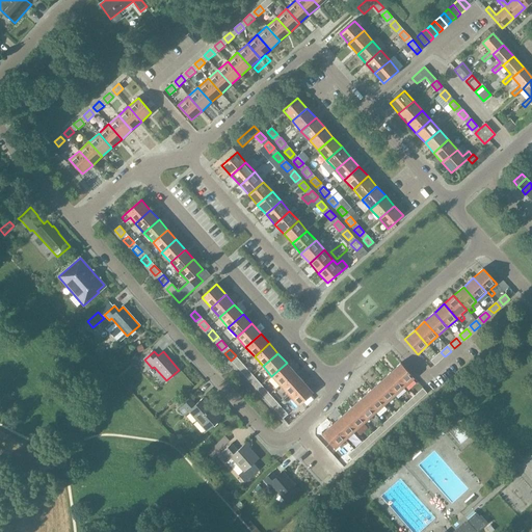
[(434,366),(442,360),(436,355),(430,361),(434,366)]
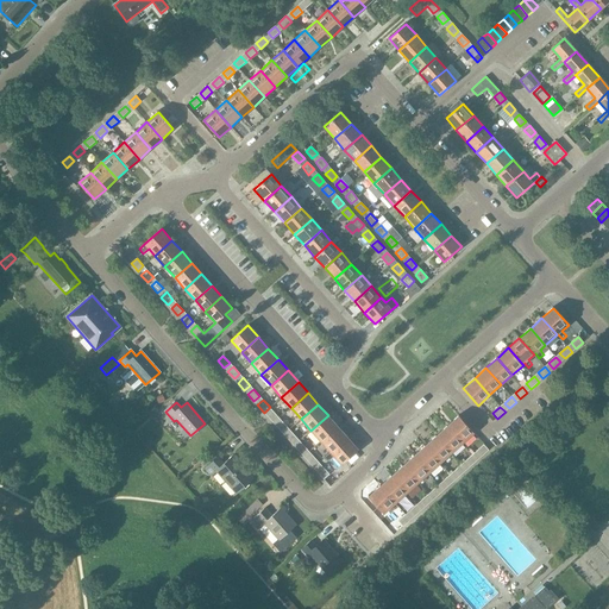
[(268,416),(274,424),(280,419),(272,412),(268,416)]
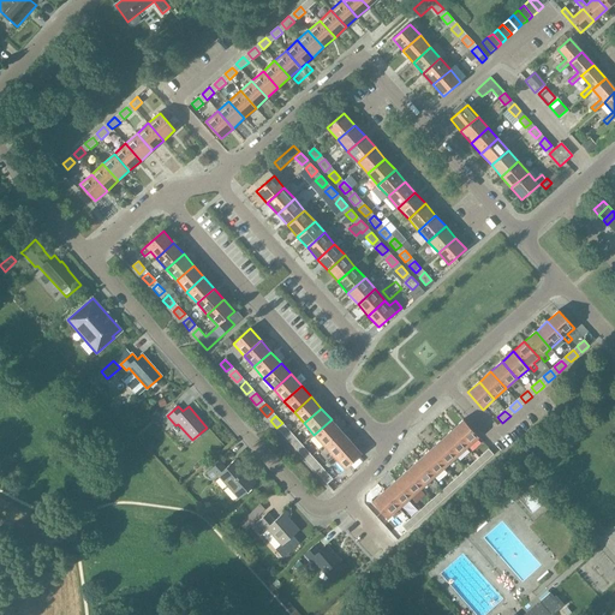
[(332,419),(314,435),(324,446),(341,431),(332,419)]
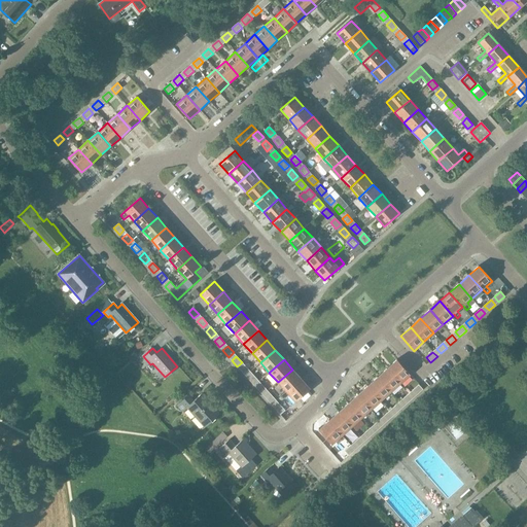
[(397,359),(387,369),(400,384),(410,375),(397,359)]
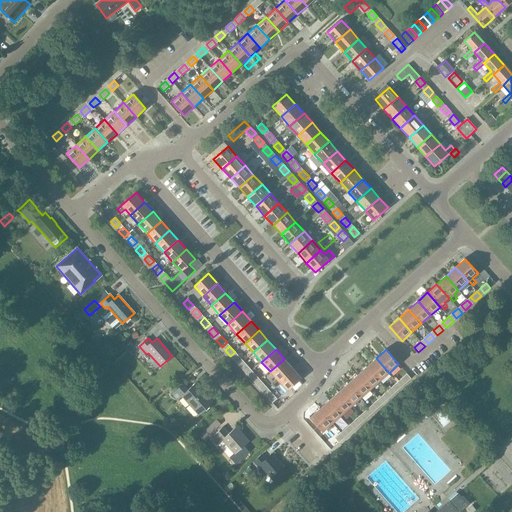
[(233,359),(239,365),(243,361),(238,355),(233,359)]
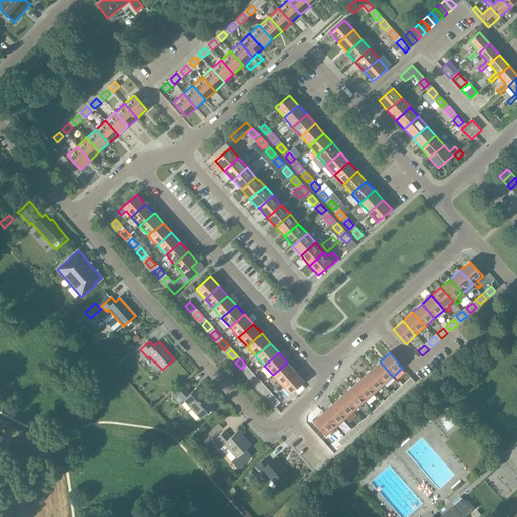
[(393,377),(380,362),(370,371),(383,385),(393,377)]
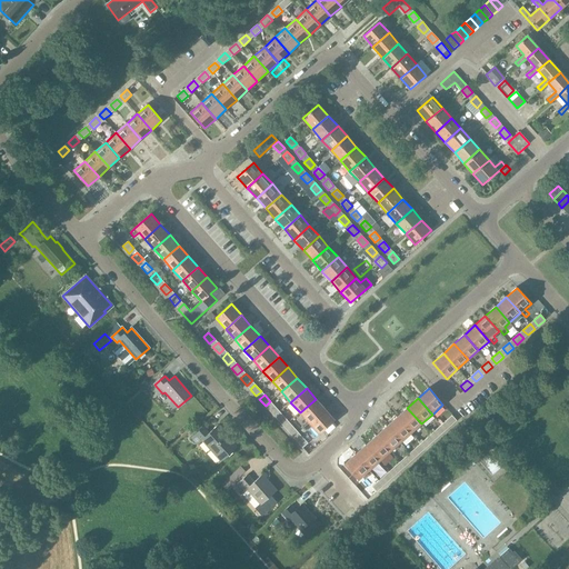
[(309,423),(326,409),(316,399),(300,412),(309,423)]
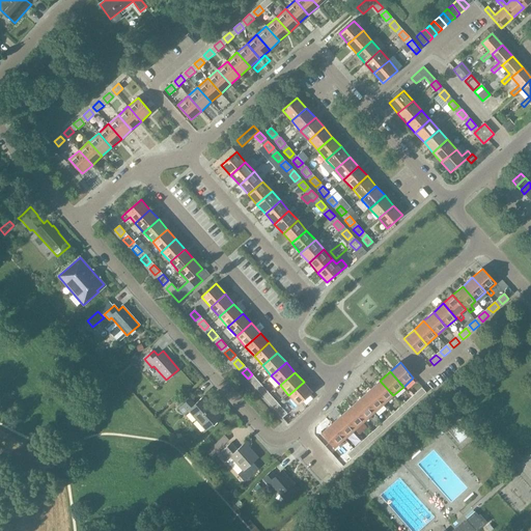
[(251,383),(256,389),(261,384),(255,378),(251,383)]
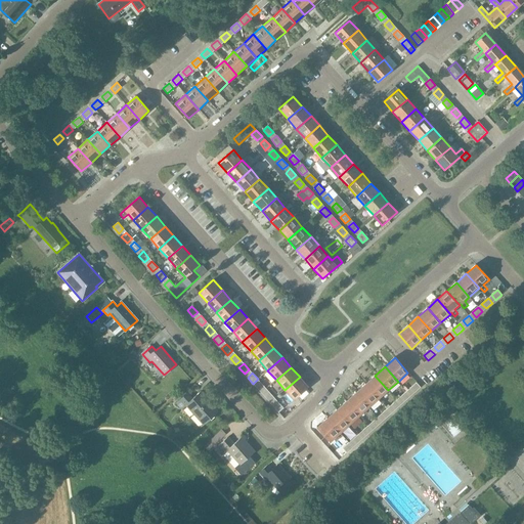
[(388,390),(375,376),(365,384),(379,398),(388,390)]
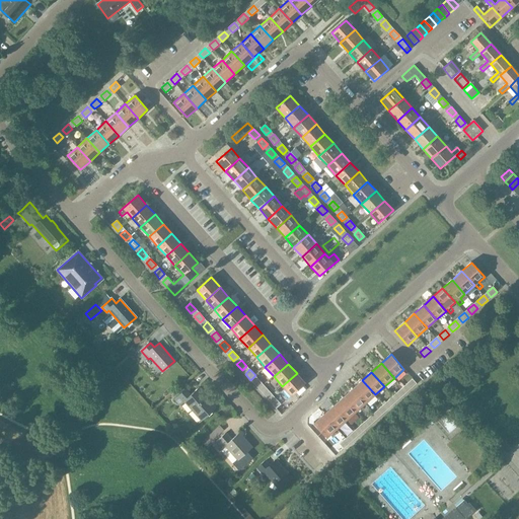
[(297,373),(282,386),(291,395),(305,383),(297,373)]
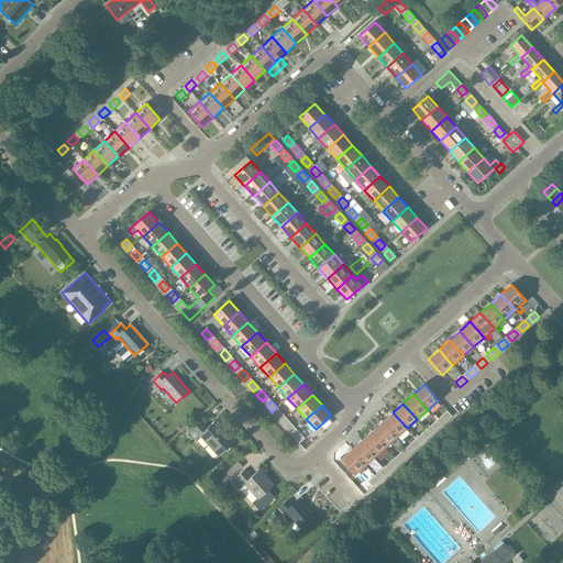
[(275,416),(280,422),(286,418),(280,411),(275,416)]
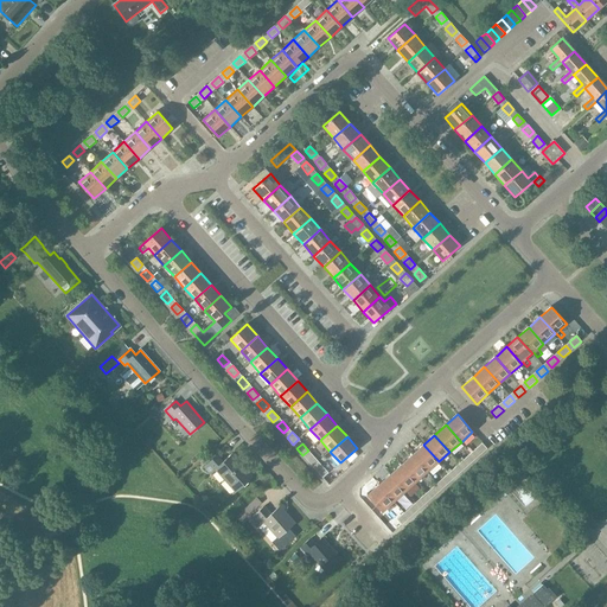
[(480,455),(487,448),(483,443),(475,449),(480,455)]
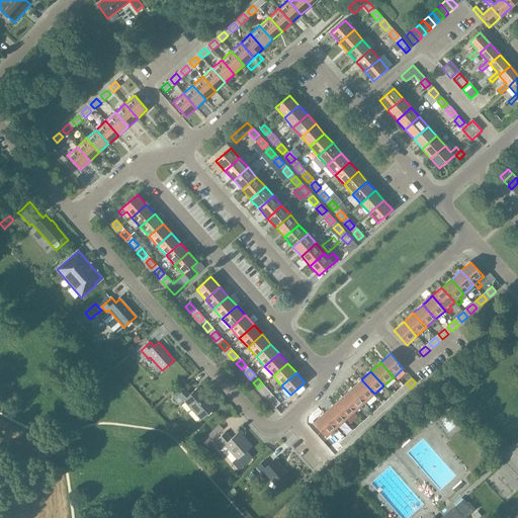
[(361,379),(352,387),(364,403),(374,394),(361,379)]
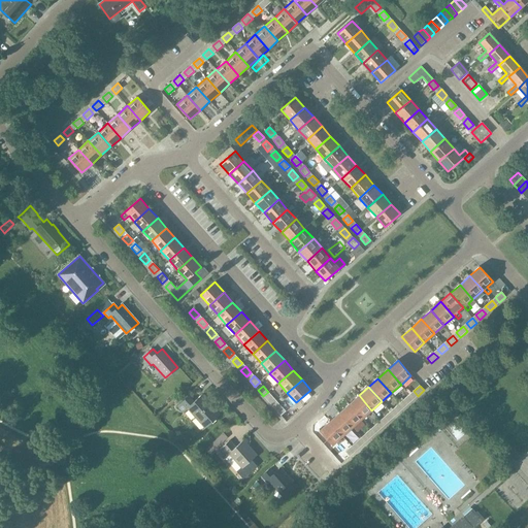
[(177,406),(183,413),(188,408),(205,428),(221,415),(202,394),(194,402),(189,396),(177,406)]
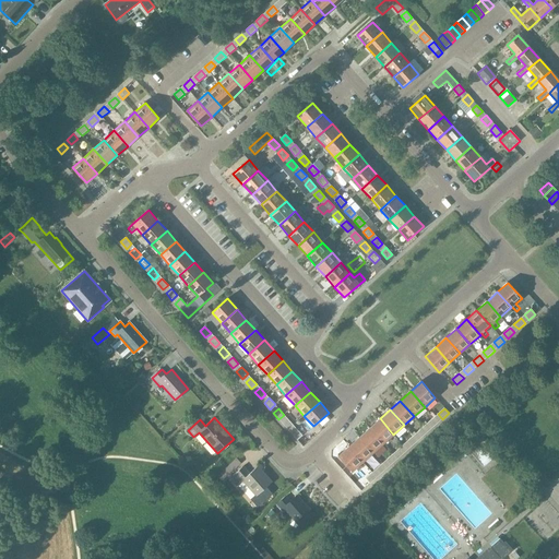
[(431,428),(438,423),(433,417),(427,424),(431,428)]
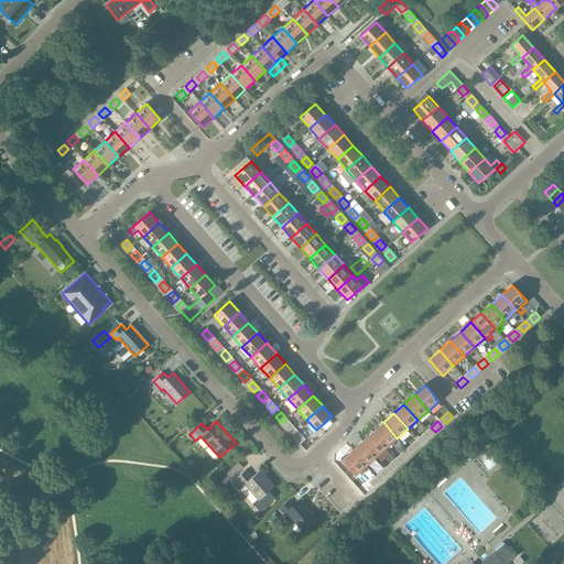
[(284,426),(291,433),(296,429),(290,422),(284,426)]
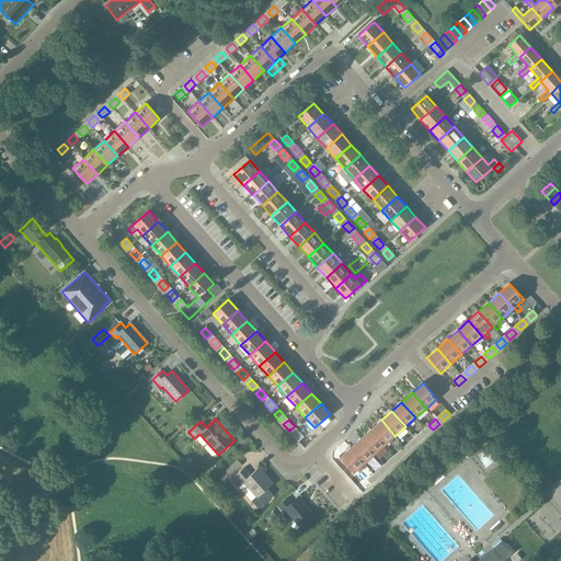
[(370,430),(385,445),(395,436),(381,420),(370,430)]
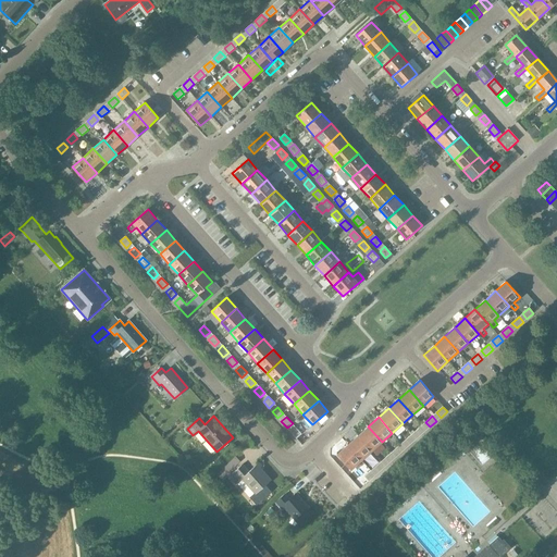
[(420,436),(426,430),(422,425),(416,431),(420,436)]
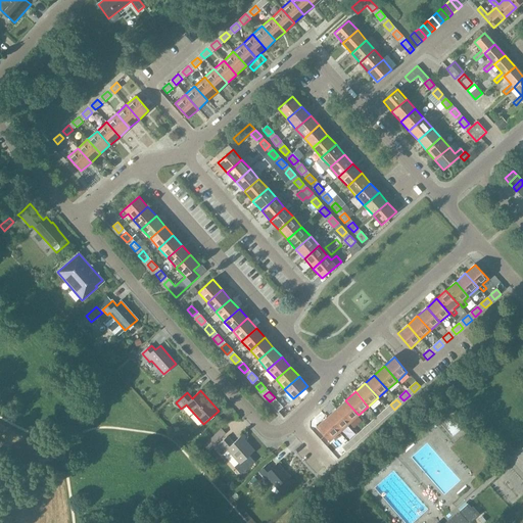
[(336,409),(349,424),(359,415),(345,400),(336,409)]
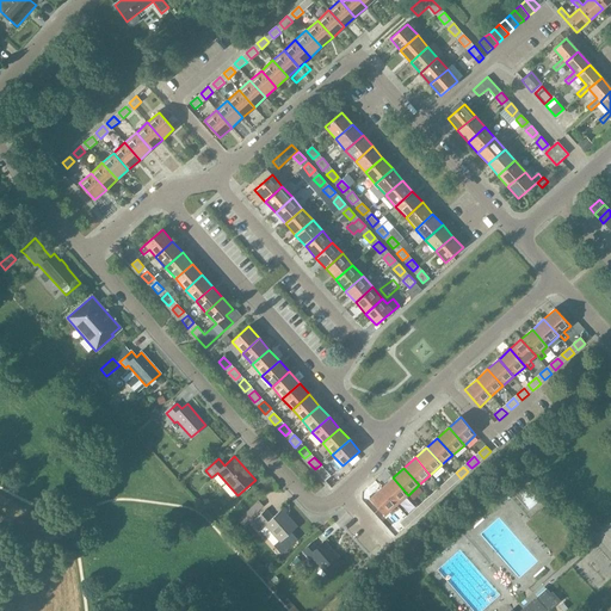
[(325,481),(331,476),(323,469),(319,474),(325,481)]
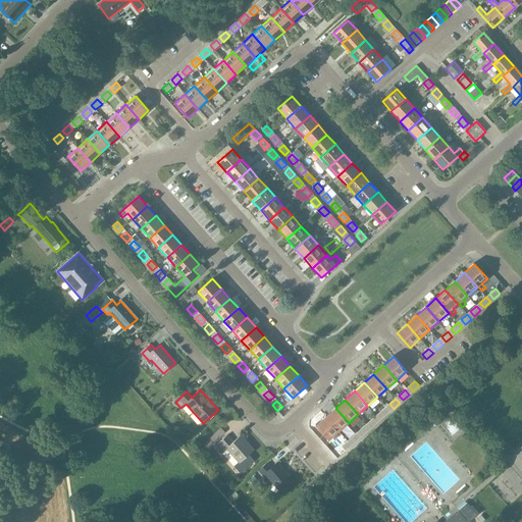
[(383,417),(390,412),(385,407),(379,412),(383,417)]
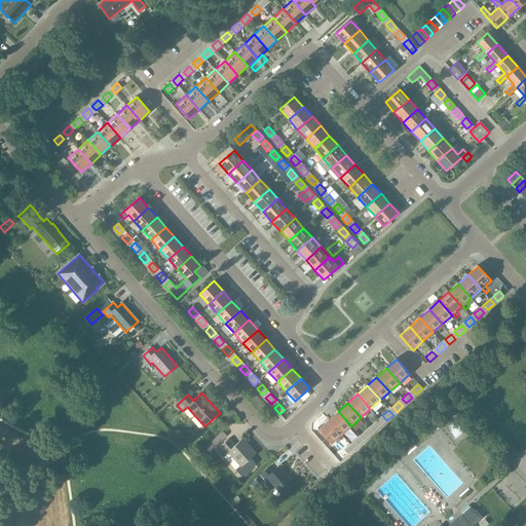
[(328,420),(341,435),(351,426),(338,411),(328,420)]
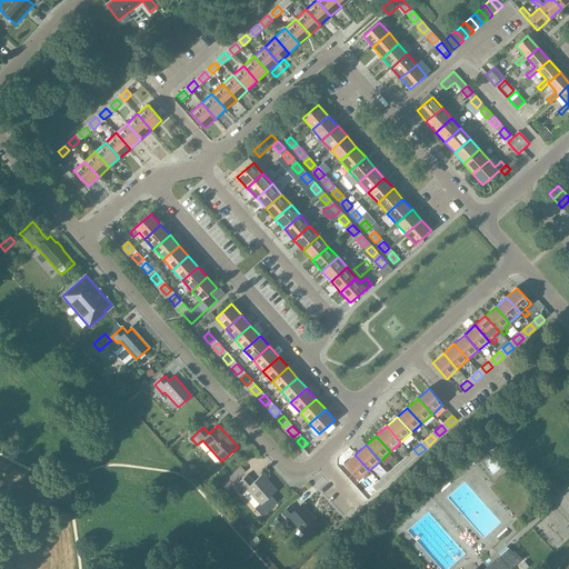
[(408,465),(415,458),(410,452),(403,459),(408,465)]
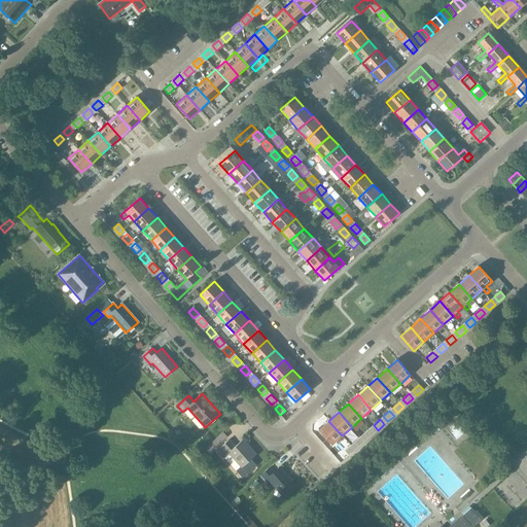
[(342,435),(328,421),(319,429),(331,445),(332,444),(334,446),(338,443),(336,441),(342,435)]
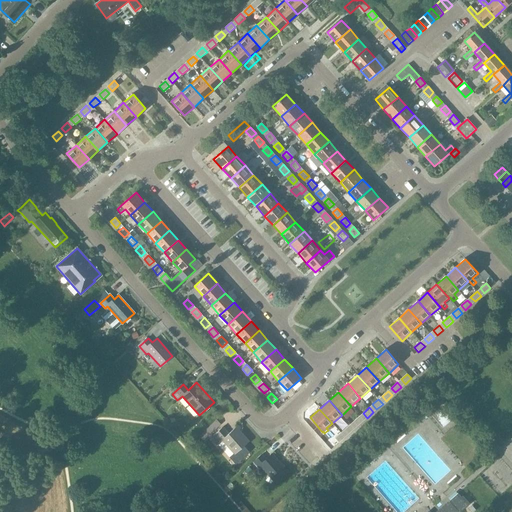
[(358,426),(364,420),(360,416),(354,421),(358,426)]
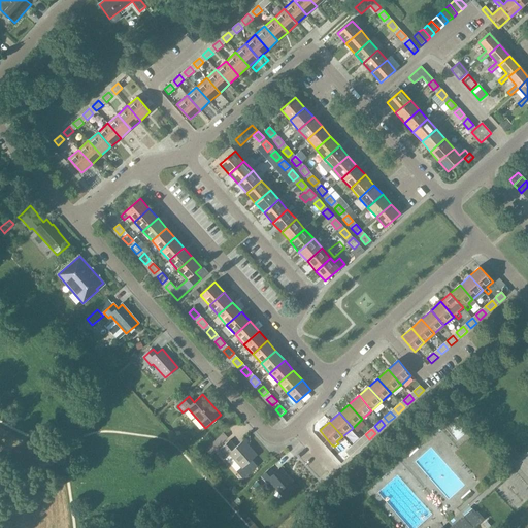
[(359,448),(365,442),(361,437),(355,443),(359,448)]
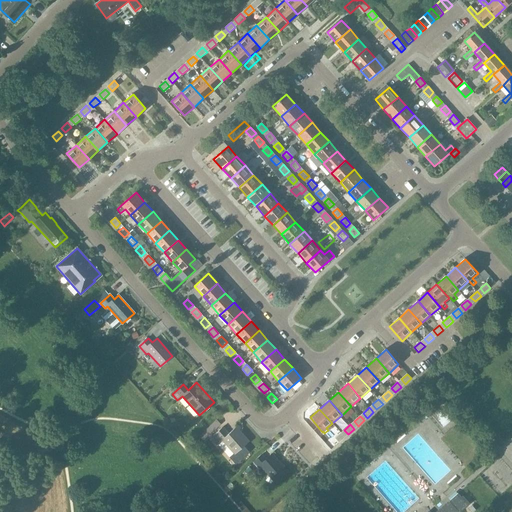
[(222,440),(234,453),(229,457),(235,464),(249,452),(243,446),(249,441),(236,427),(229,434),(223,427),(212,437),(218,444),(222,440)]
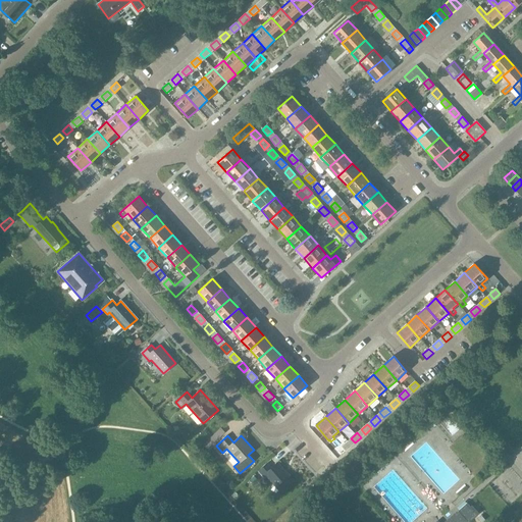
[(333,454),(337,459),(352,446),(348,441),(333,454)]
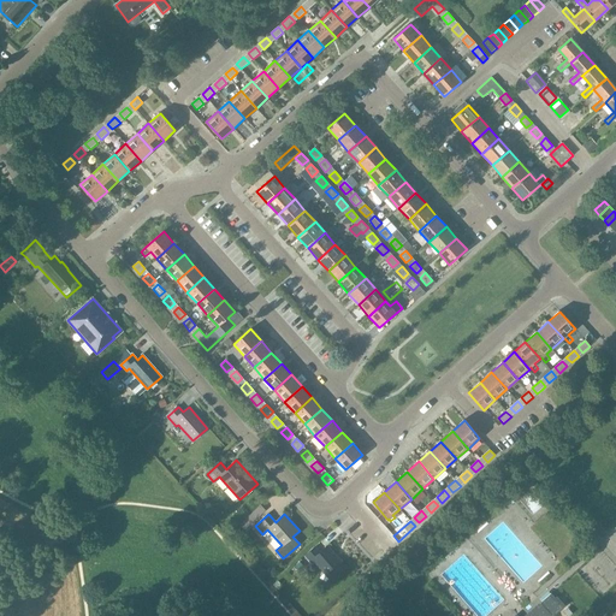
[(331,581),(345,568),(326,546),(319,552),(314,548),(304,556),(309,562),(312,560),(331,581)]
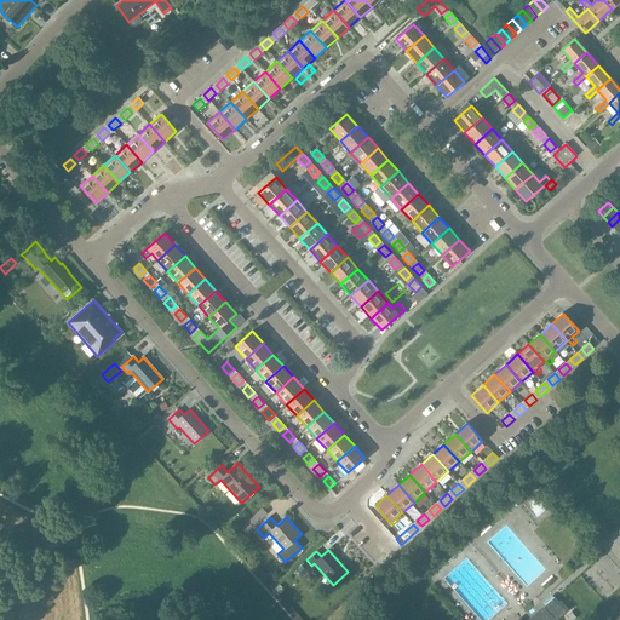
[(558,602),(555,598),(555,597),(528,619),(557,619),(569,610),(561,601),(558,602)]
